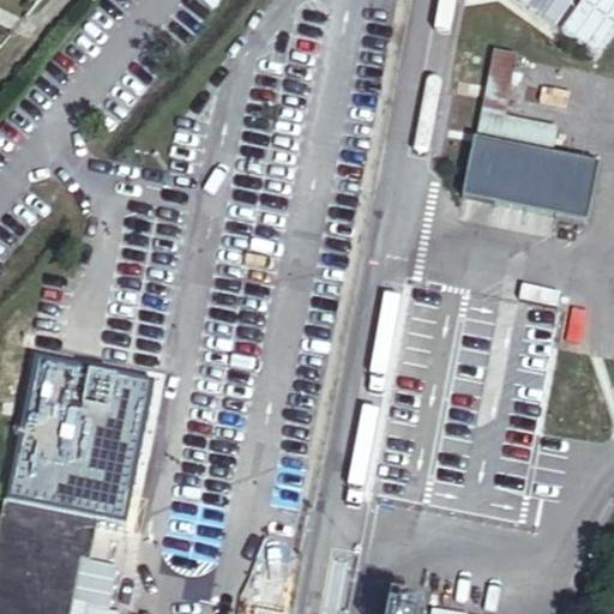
[(481,108),(504,114),(517,54),(494,48),(481,108)]
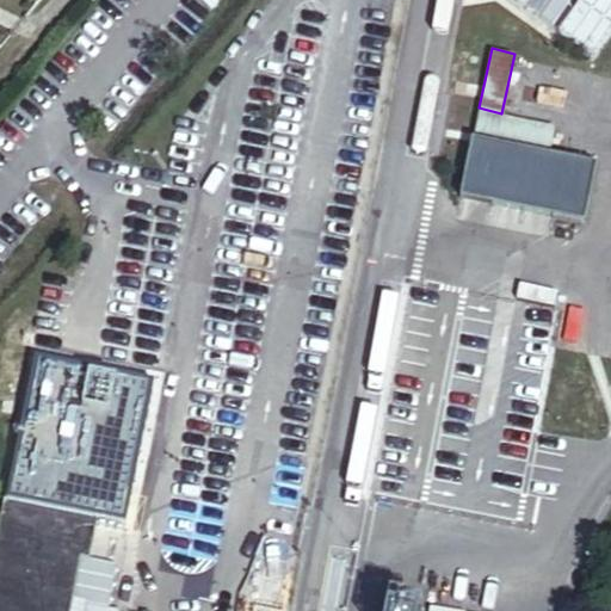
[(506,131),(550,140),(553,127),(510,118),(506,131)]
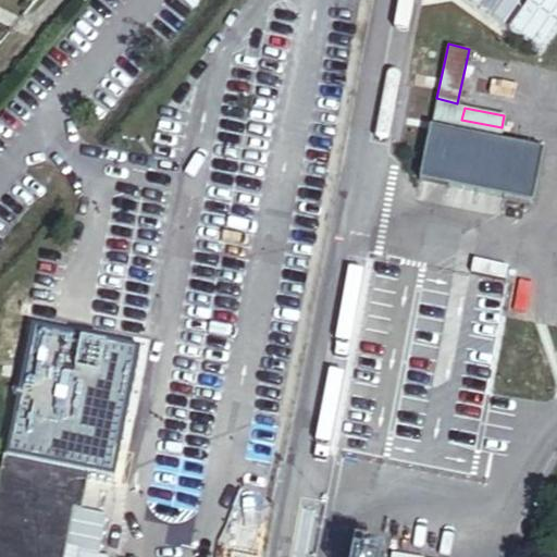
[(544,145),(431,120),(419,172),(532,198),(544,145)]
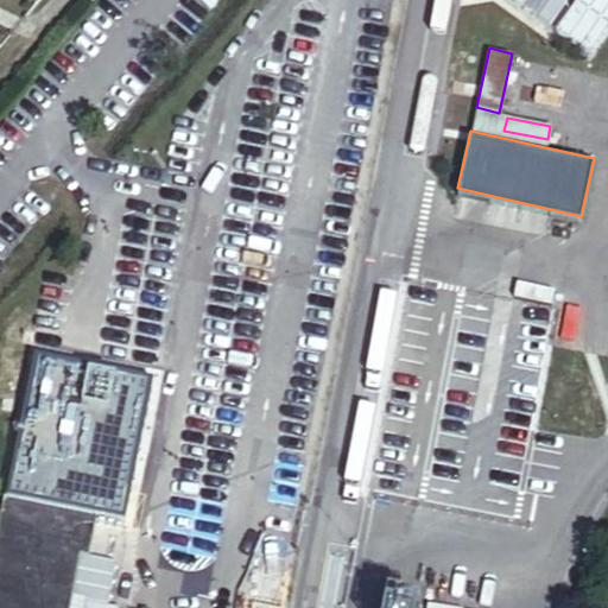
[(32,399),(12,491),(127,517),(147,425),(32,399)]
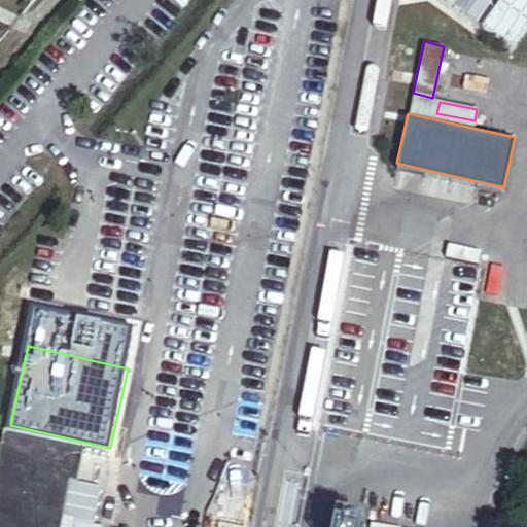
[(93,488),(100,455),(25,438),(4,526),(110,526),(117,494),(93,488)]
